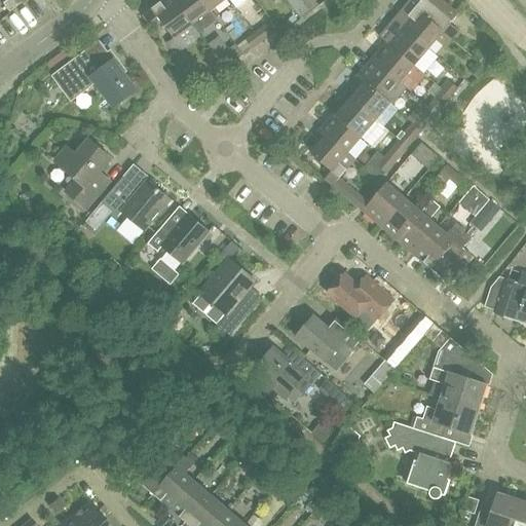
[(6,0),(2,3),(9,12),(25,0),(6,0)]
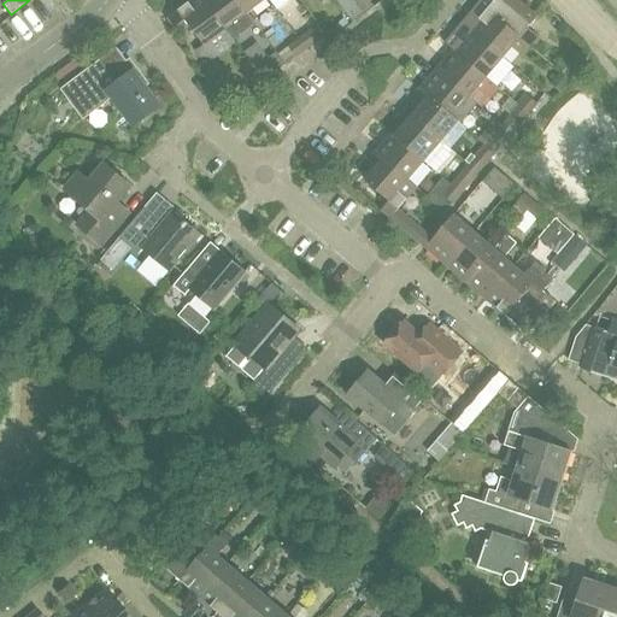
[(227,29),(204,0),(193,0),(168,18),(175,28),(186,21),(205,45),(227,29)]
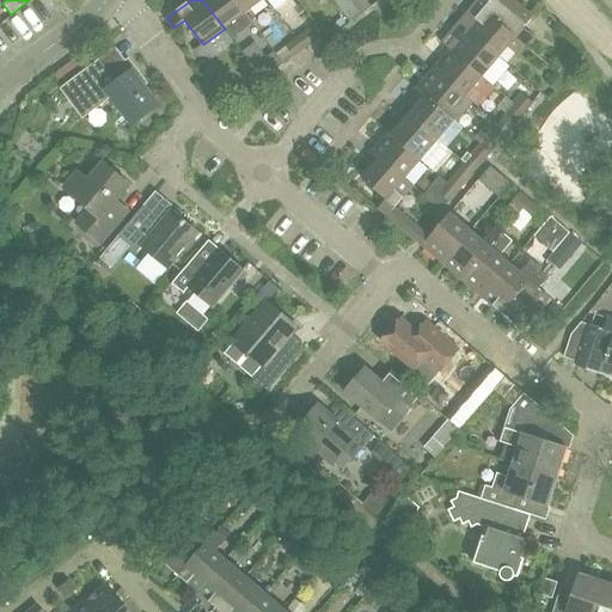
[(254,24),(245,13),(234,0),(202,0),(225,29),(233,40),(254,24)]
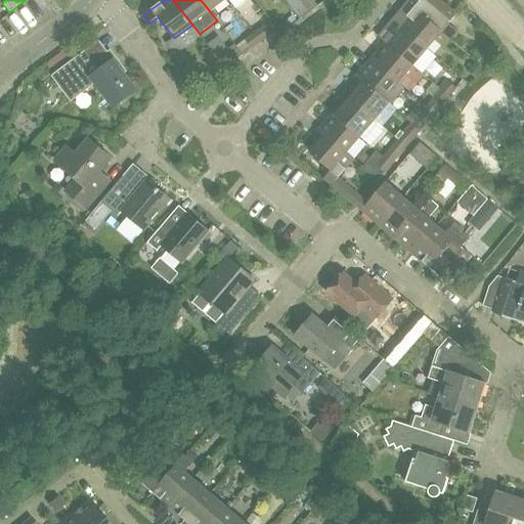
[(201,0),(210,11),(225,0),(201,0)]
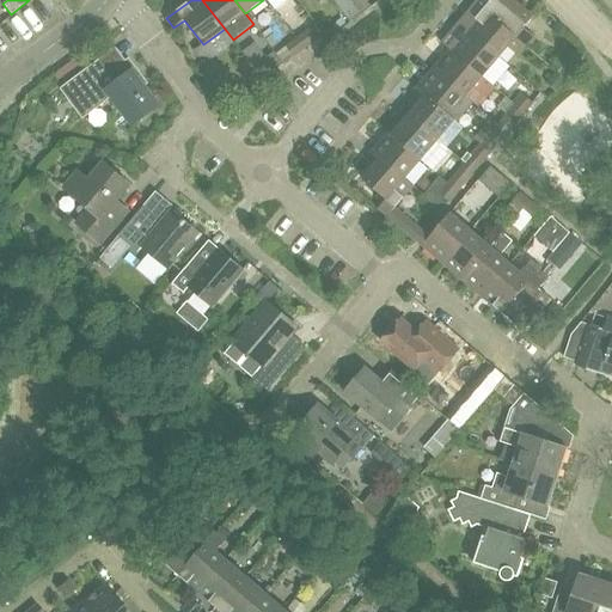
[(355,0),(346,0),(338,6),(352,23),(365,12),(355,0)]
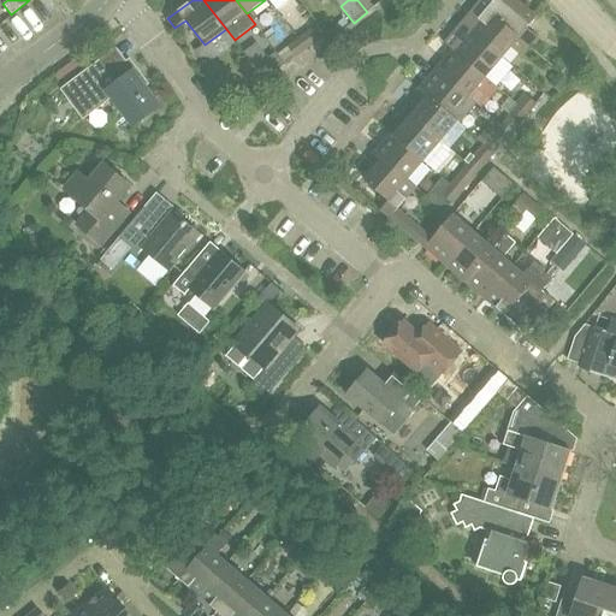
[(484,0),(480,5),(529,46),(538,36),(528,28),(537,17),(516,0),(484,0)]
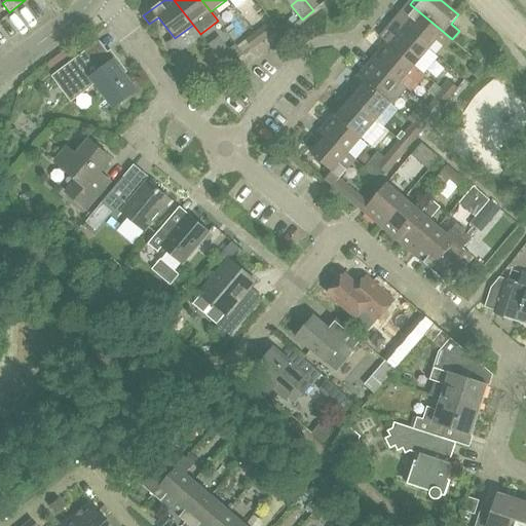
[(445,47),(452,39),(410,4),(396,21),(429,49),(437,40),(445,47)]
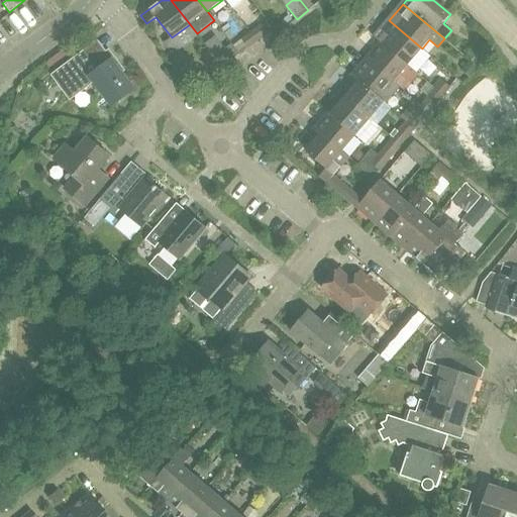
[(375,37),(381,41),(408,65),(422,48),(389,20),(375,37)]
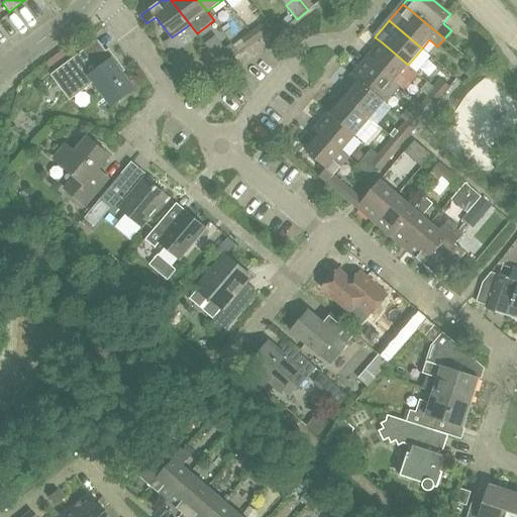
[(262,25),(250,33),(257,41),(268,34),(262,25)]
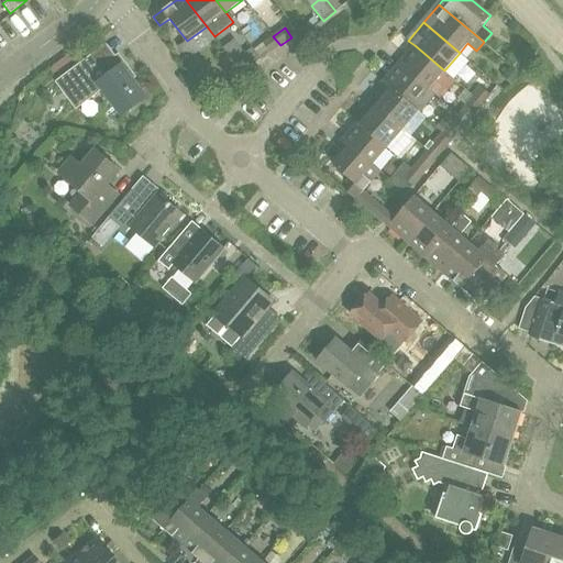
[(271,53),(280,45),(273,36),(263,43),(271,53)]
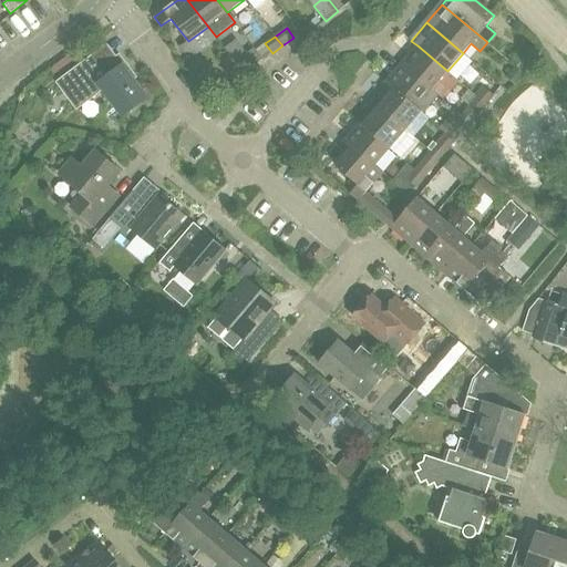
[(457,80),(447,71),(418,45),(402,64),(432,90),(442,99),(457,80)]
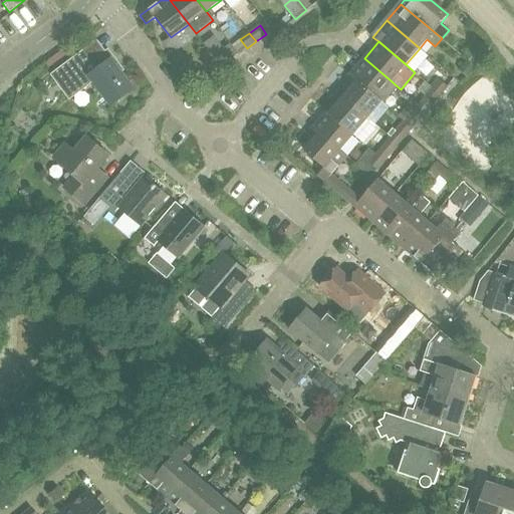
[(92,78),(113,106),(135,90),(111,60),(114,57),(109,51),(104,50),(93,59),(85,48),(58,68),(76,91),(77,91),(76,90),(92,78)]
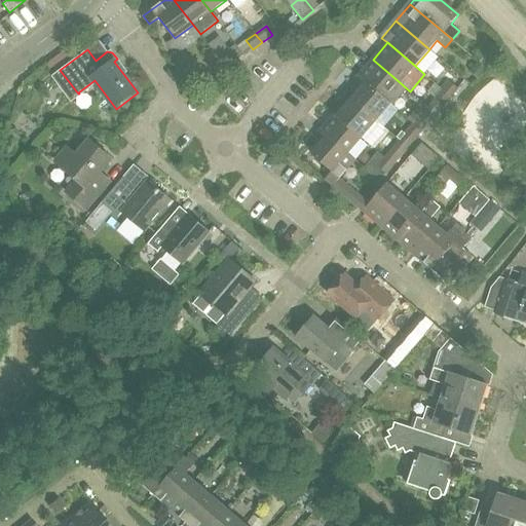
[(227,69),(235,64),(236,63),(230,53),(221,61),(227,69)]
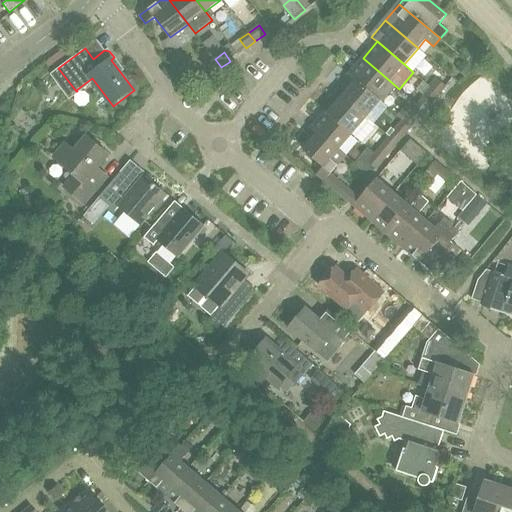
[(206,61),(205,66),(210,73),(219,67),(212,56),(206,61)]
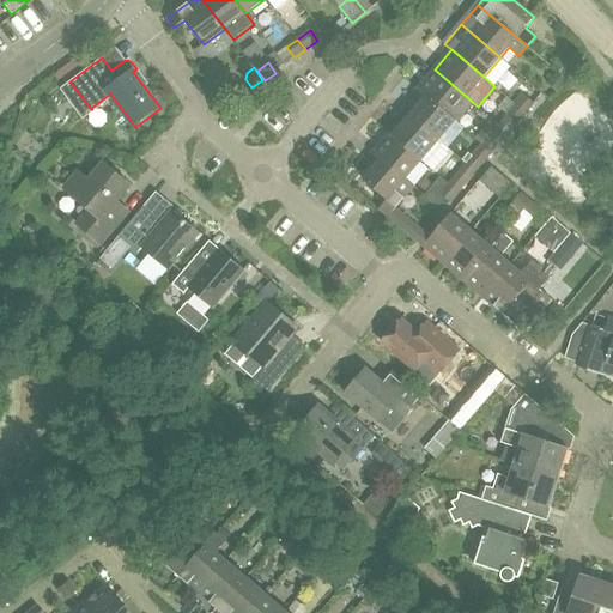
[(417,90),(422,95),(423,93),(450,116),(451,116),(467,97),(435,70),(417,90)]
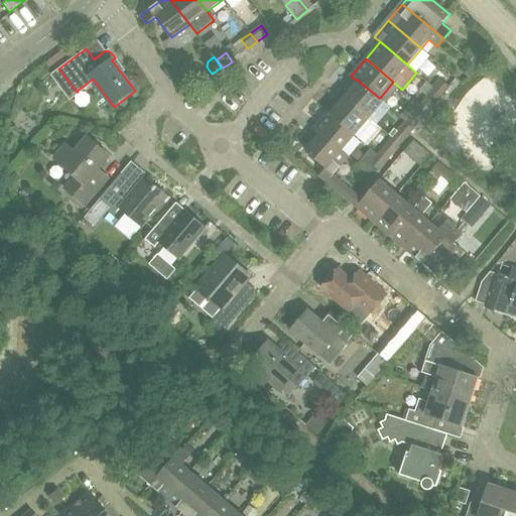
[(462,71),(469,77),(470,78),(478,69),(469,59),(460,69),(462,71)]
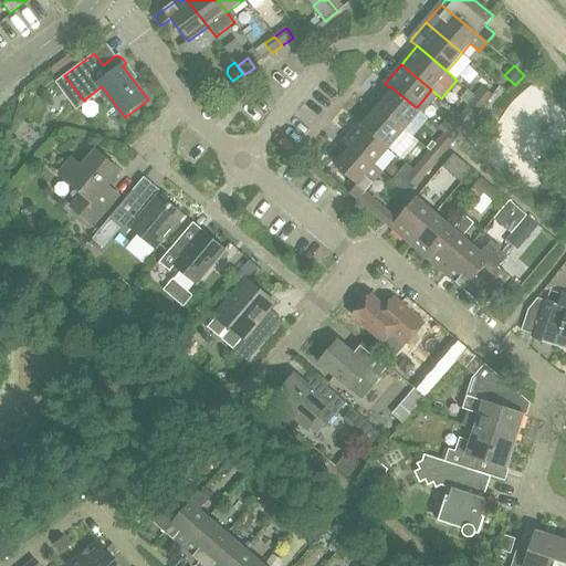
[(469,90),(475,95),(485,104),(493,94),(477,81),(469,90)]
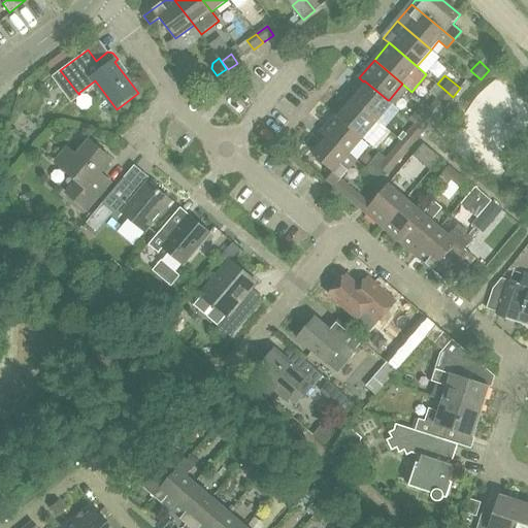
[(393,103),(389,100),(388,100),(364,80),(363,81),(350,97),(377,122),(393,103)]
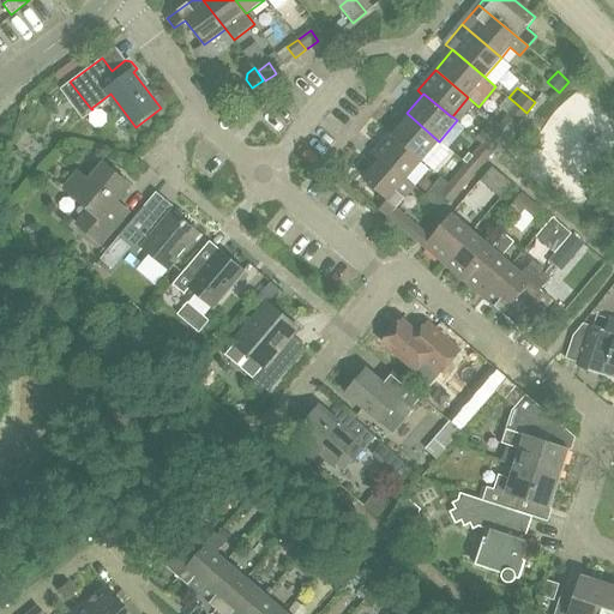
[(510,131),(518,121),(527,113),(516,103),(509,97),(500,108),(507,113),(499,122),(510,131)]
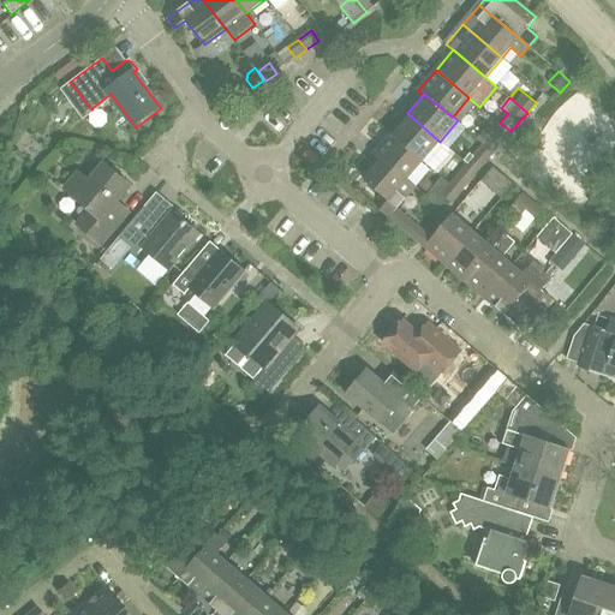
[(407,113),(390,133),(423,161),(440,142),(407,113)]
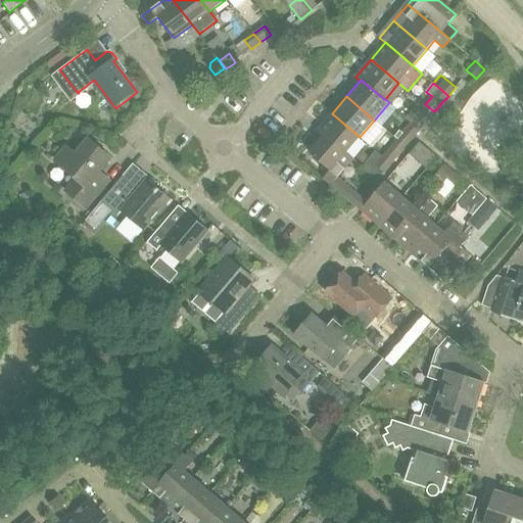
[(418,112),(411,121),(420,129),(428,120),(434,111),(425,104),(418,112)]
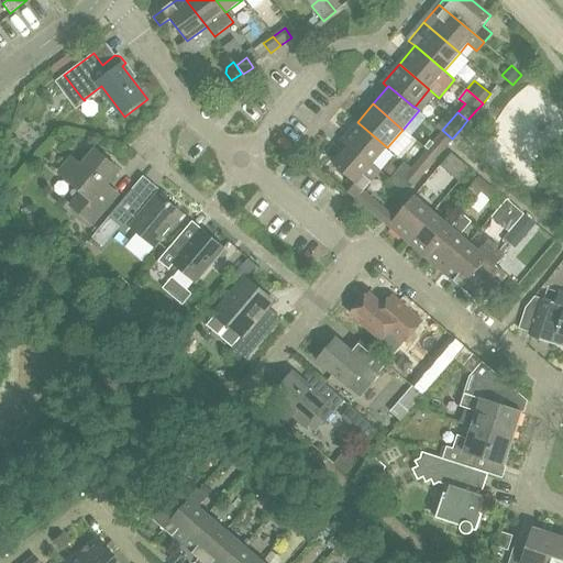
[(387,147),(357,122),(341,141),(350,147),(350,146),(372,166),(373,165),(387,147)]
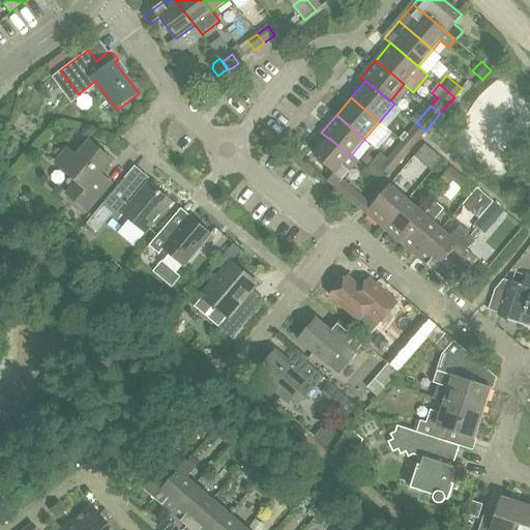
[(410,148),(419,138),(425,130),(416,122),(401,141),(410,148)]
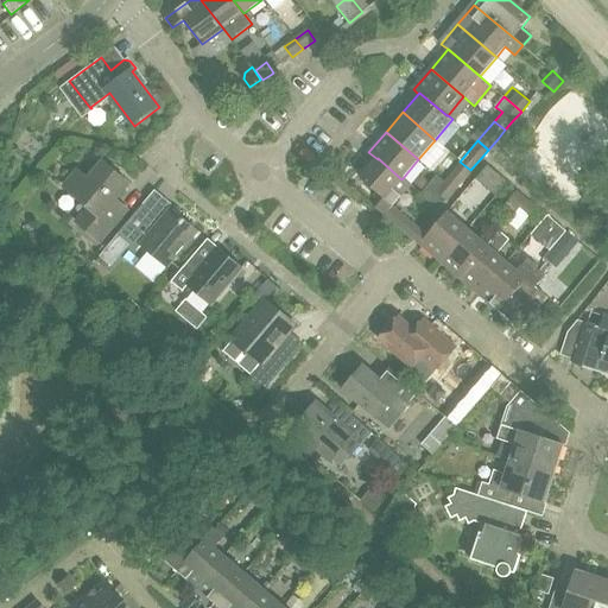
[(411,185),(403,178),(401,179),(378,158),(378,159),(361,178),(384,198),(377,208),(393,222),(400,214),(393,207),(411,185)]
